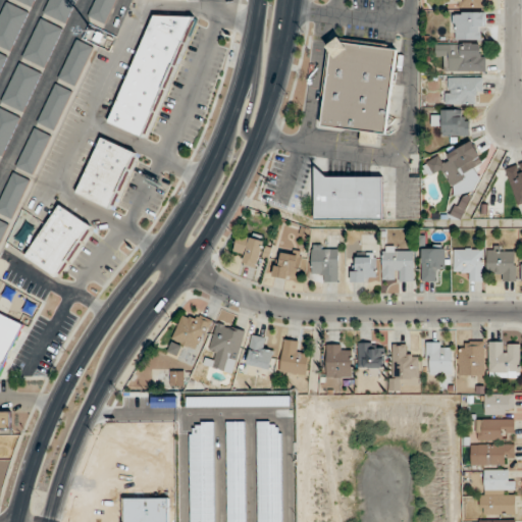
[(49,0),(43,13),(66,23),(76,0),(49,0)]
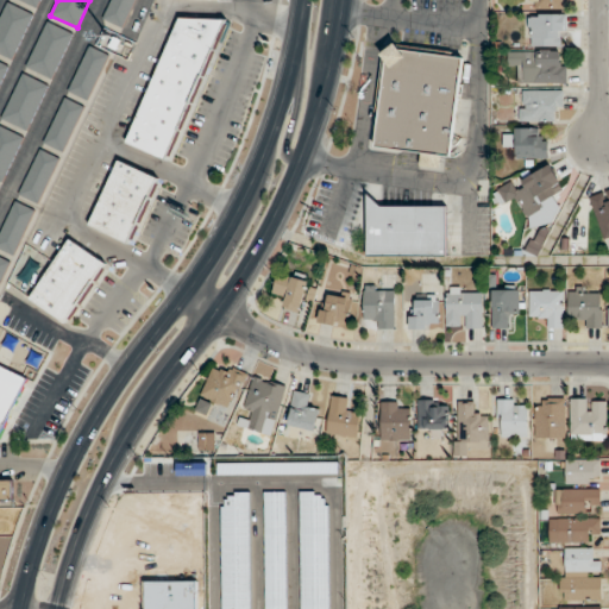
[(111,0),(102,19),(124,29),(136,0),(111,0)]
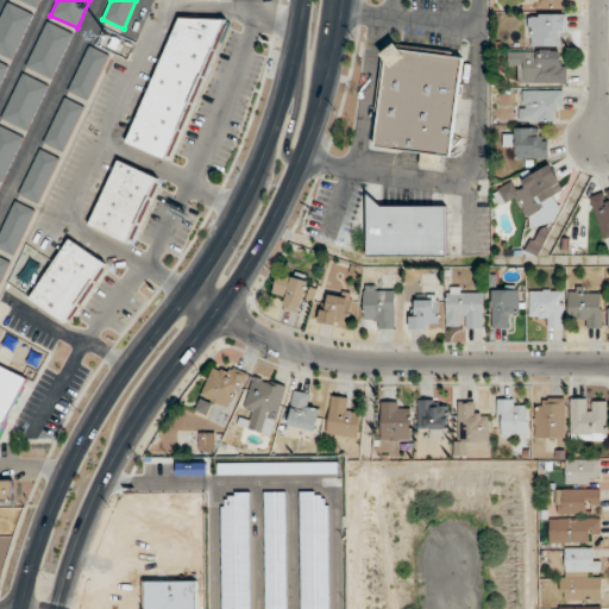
[(0,54),(13,60),(33,14),(7,2),(0,18),(0,54)]
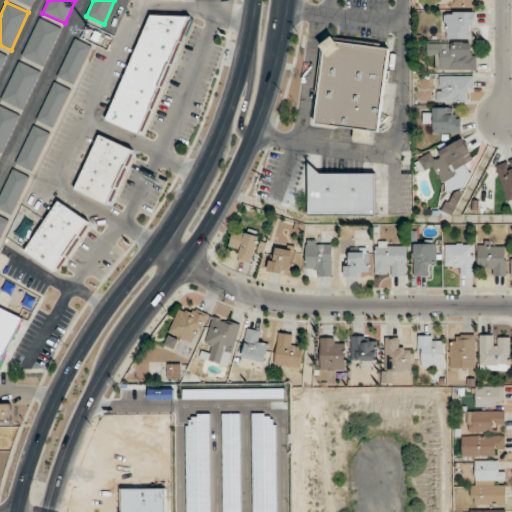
[(107,122),(147,137),(189,23),(150,8),(107,122)]
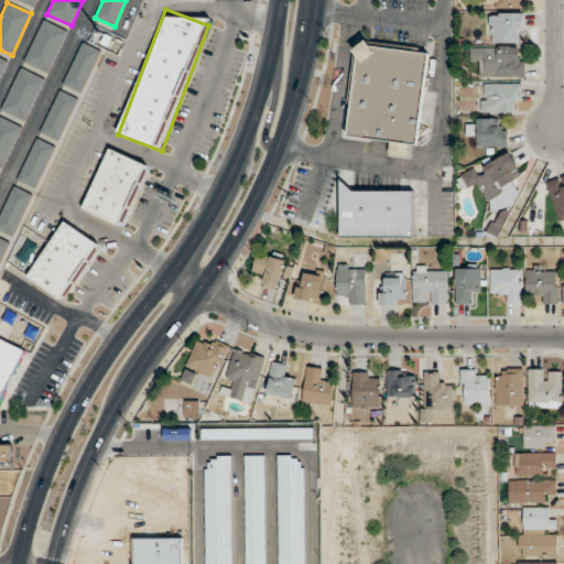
[(522,13),(490,13),(490,43),(522,43),(522,13)]
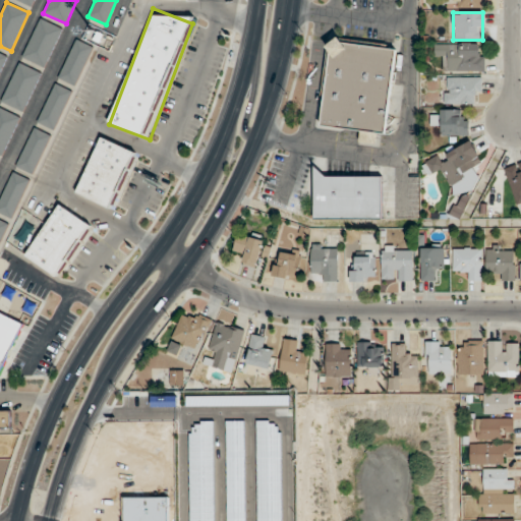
[(62,29),(39,18),(21,58),(45,67),(62,29)]
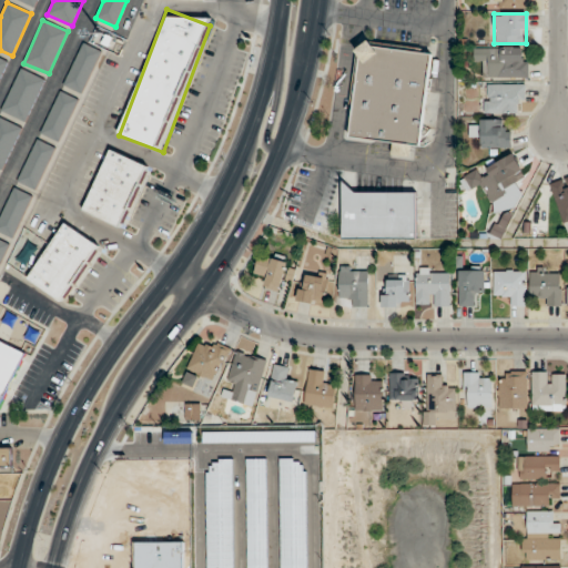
[(63,85),(82,94),(101,50),(82,42),(63,85)]
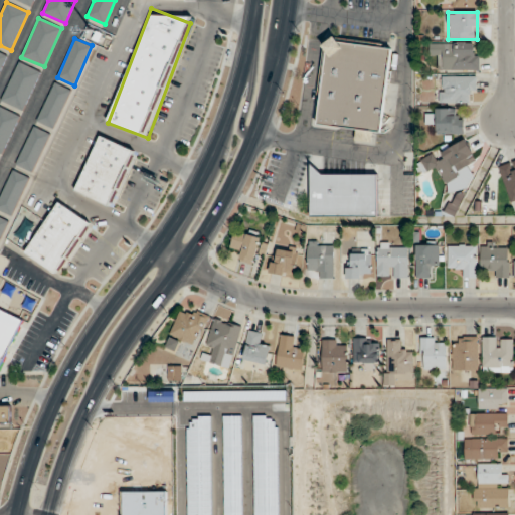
[(391,45),(326,39),(318,126),(356,130),(355,141),(372,143),(374,132),(382,133),(391,45)]
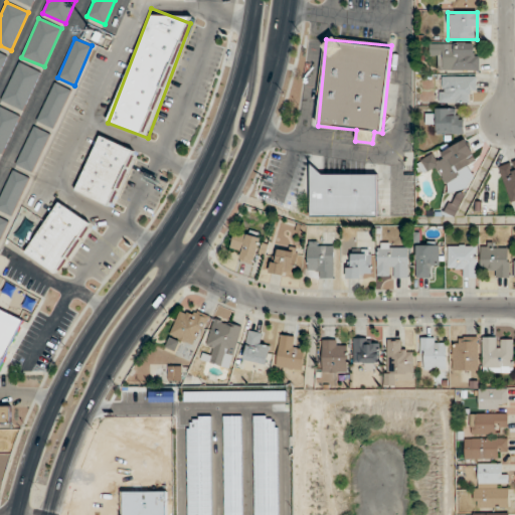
[(440,70),(479,70),(479,43),(430,43),(430,58),(440,58),(440,70)]
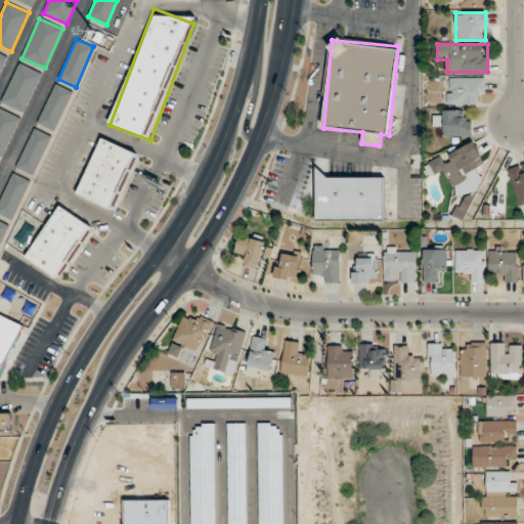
[(42,74),(18,62),(1,101),(24,113),(42,74)]
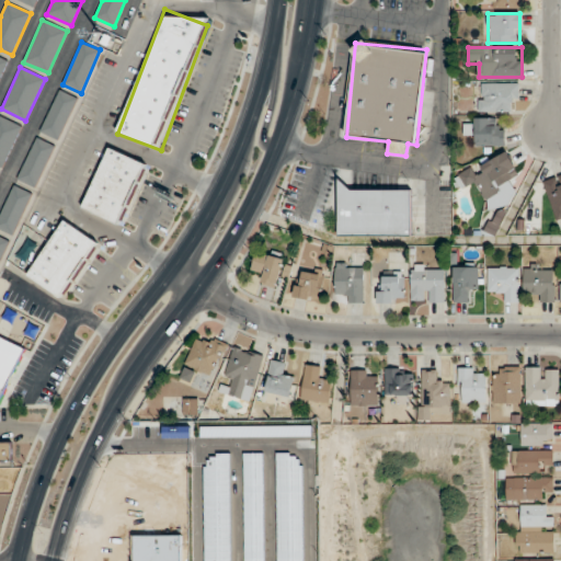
[(479,112),(510,112),(510,102),(518,102),(518,84),(479,84),(479,112)]
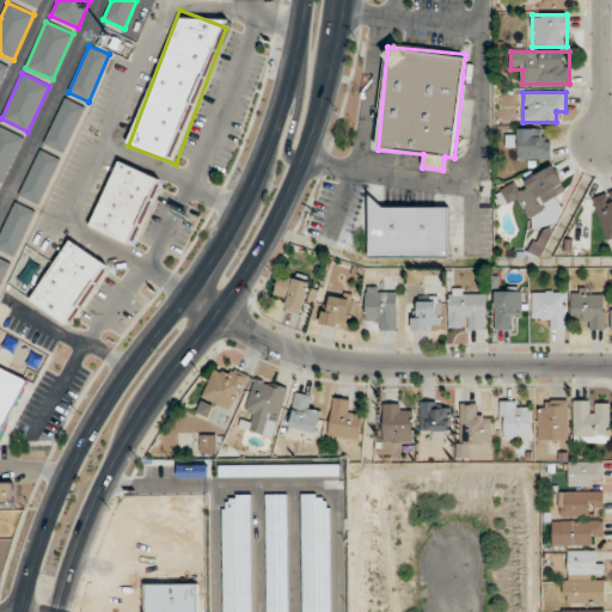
[(63,153),(85,108),(63,98),(43,145),(63,153)]
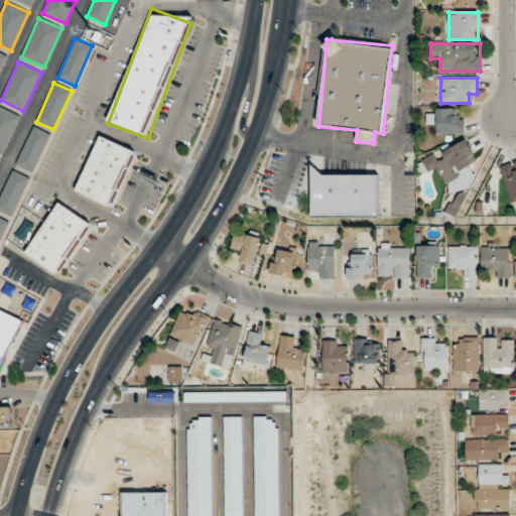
[(0,153),(3,154),(20,116),(0,107),(0,153)]
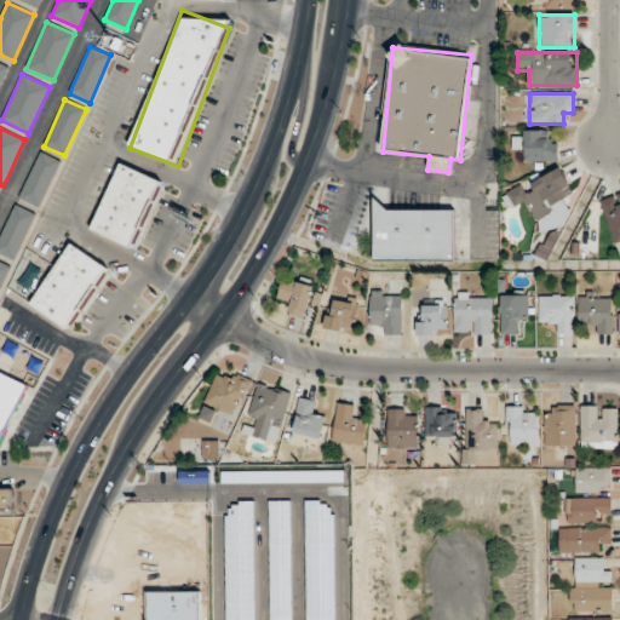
[(524,162),(557,162),(557,142),(546,142),(546,130),(523,130),(523,137),(514,137),(514,149),(524,149),(524,162)]
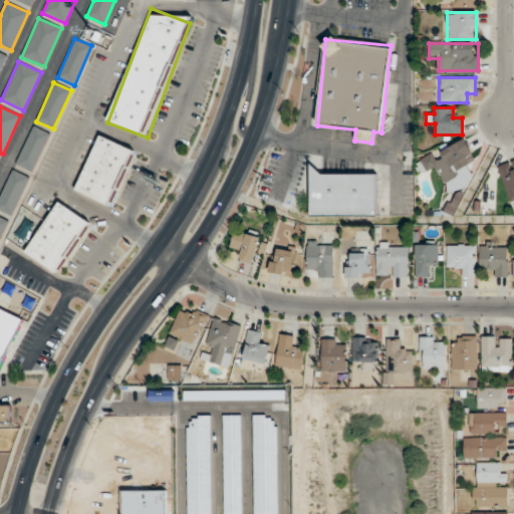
[(50,135),(34,126),(15,164),(31,173),(50,135)]
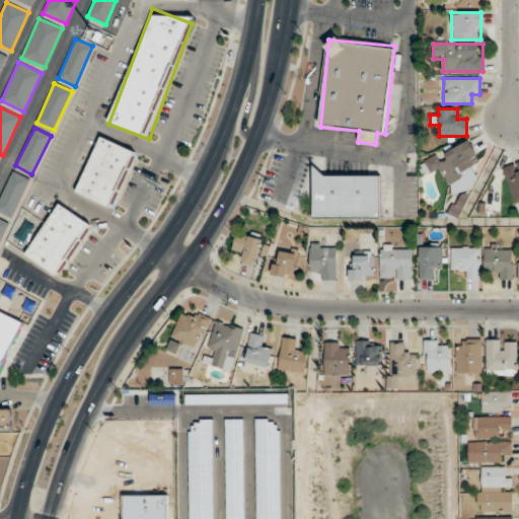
[(113,209),(135,150),(98,136),(76,195),(113,209)]
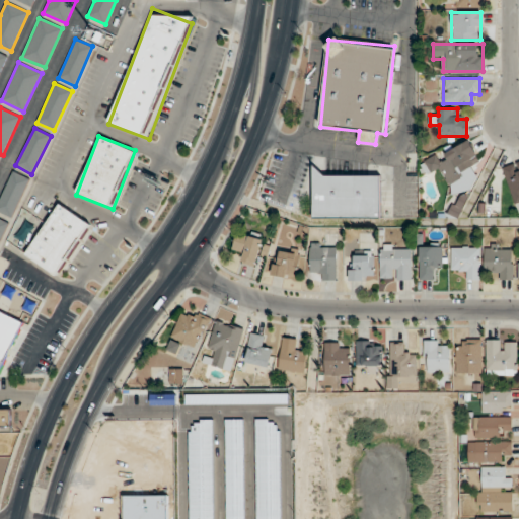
[(421,163),(426,173),(437,167),(445,184),(483,166),(469,140),(421,163)]
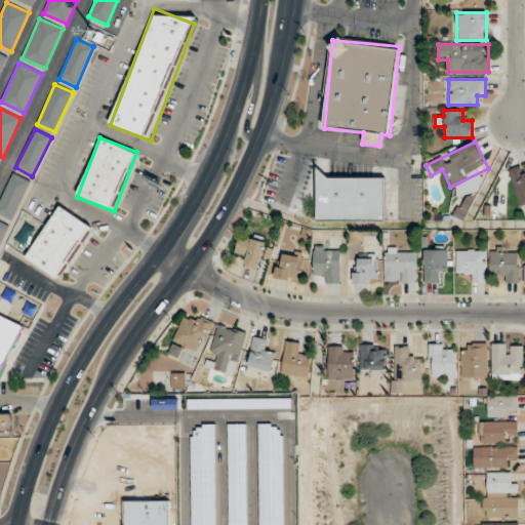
[(519,205),(524,203),(524,163),(509,168),(519,205)]
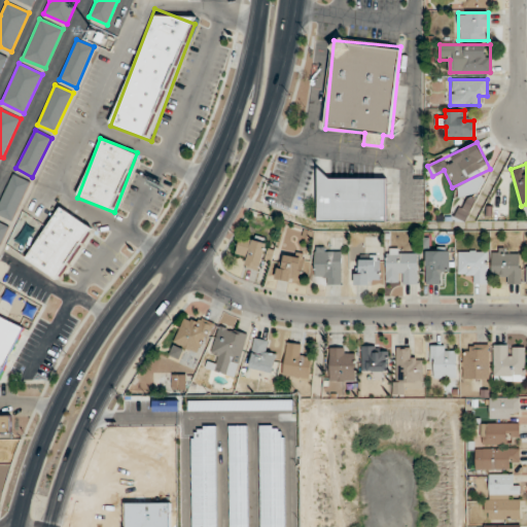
[(386,178),(328,178),(328,171),(318,171),(318,222),(386,222),(386,178)]
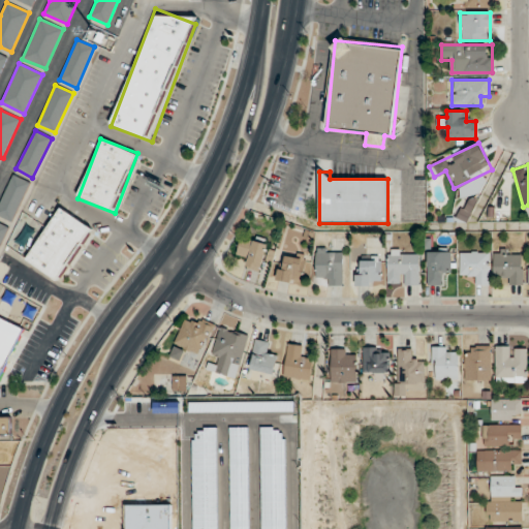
[(465,223),(477,203),(469,197),(457,218),(465,223)]
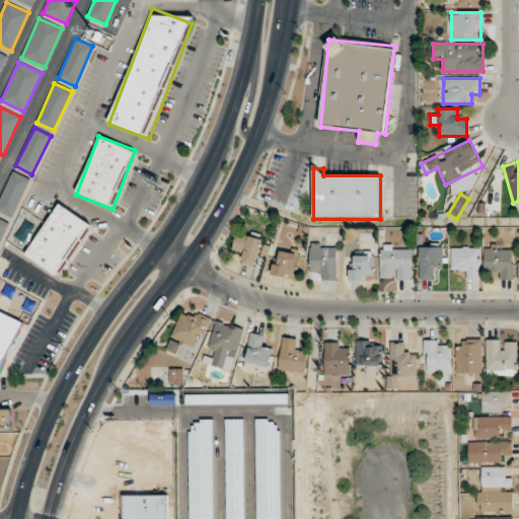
[(57,276),(90,223),(59,203),(25,255),(57,276)]
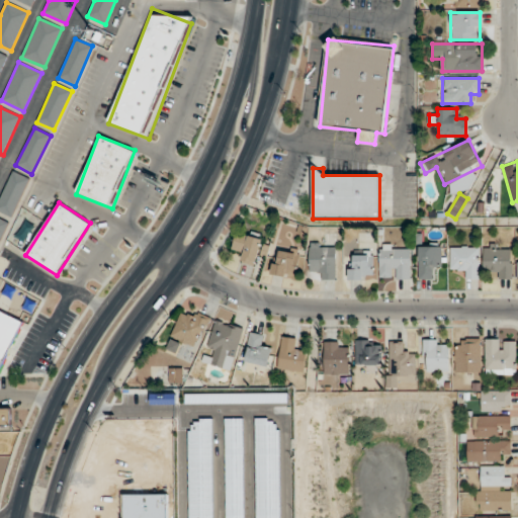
[(242,251),(240,263),(257,266),(262,236),(236,232),(233,250),(242,251)]
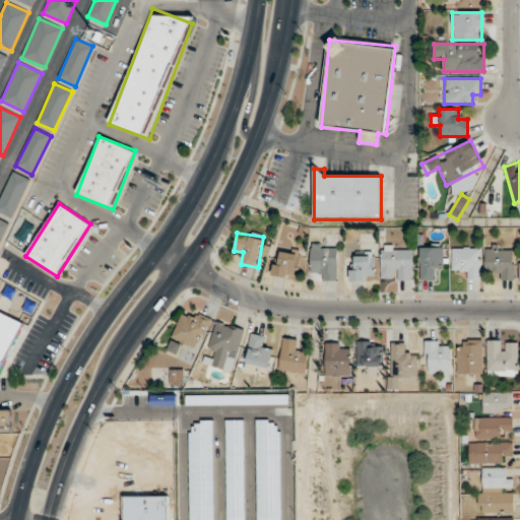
[(336,245),(311,245),(311,271),(319,271),(319,281),(336,281),(336,245)]
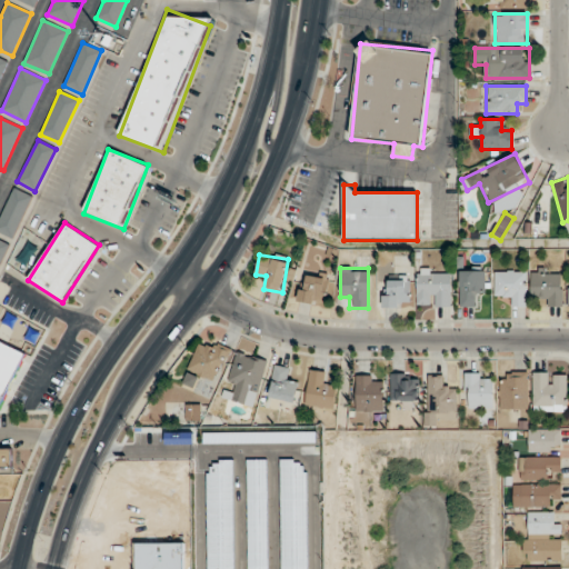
[(485,268),(459,268),(459,307),(473,307),(473,296),(485,296),(485,268)]
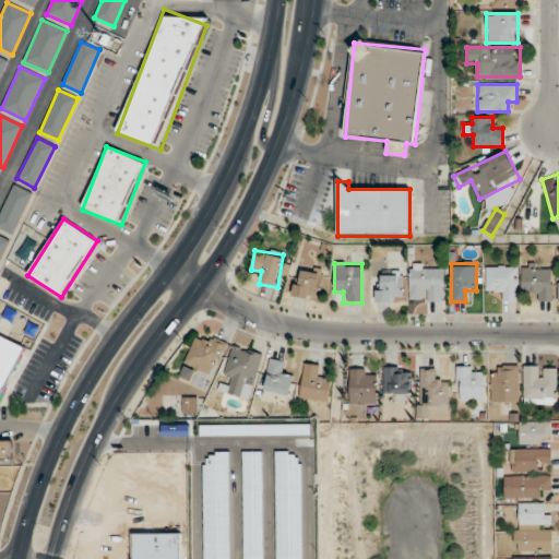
[(442,300),(442,265),(409,265),(409,300),(442,300)]
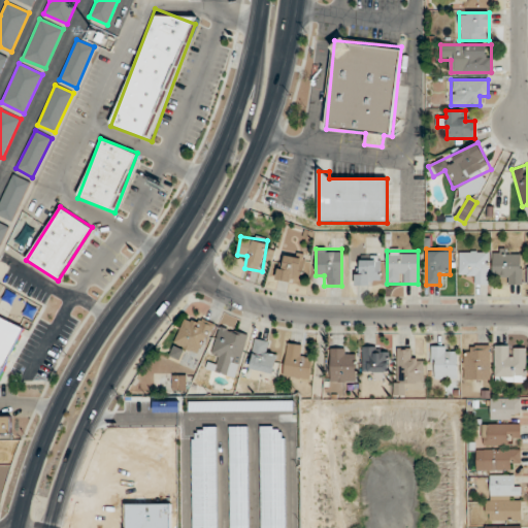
[(502,286),(522,286),(522,251),(493,251),(493,274),(502,274),(502,286)]
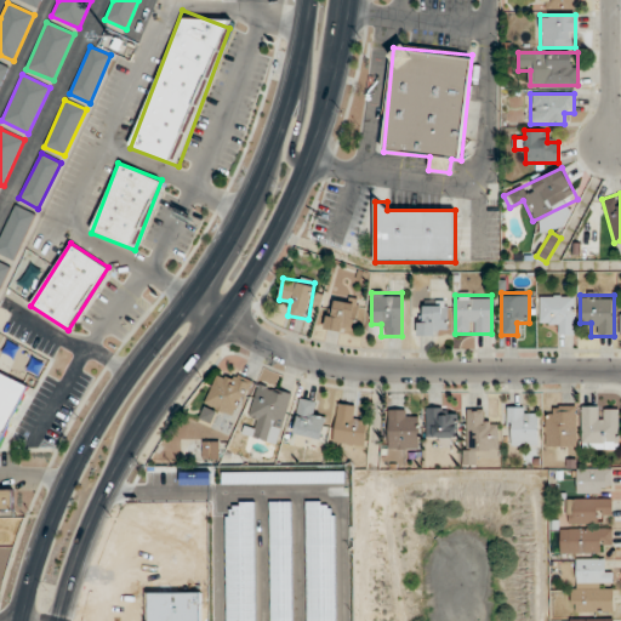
[(574,296),(540,296),(540,323),(551,323),(551,335),(574,335),(574,296)]
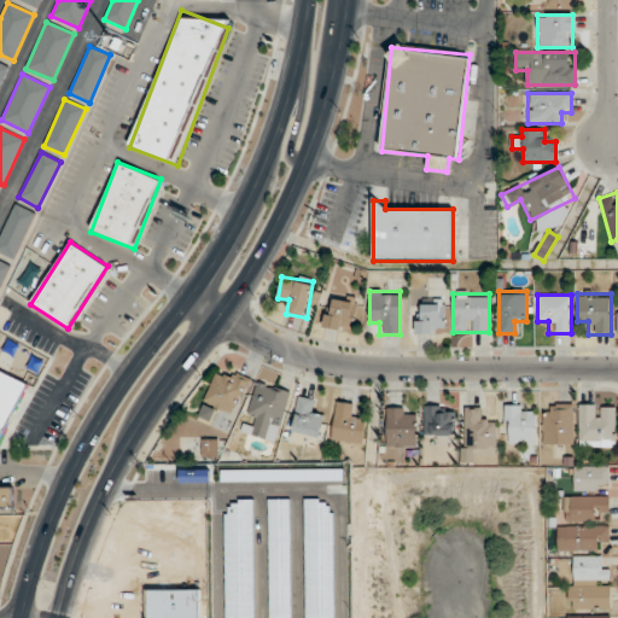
[(415,334),(447,334),(447,299),(426,299),(426,310),(415,310),(415,334)]
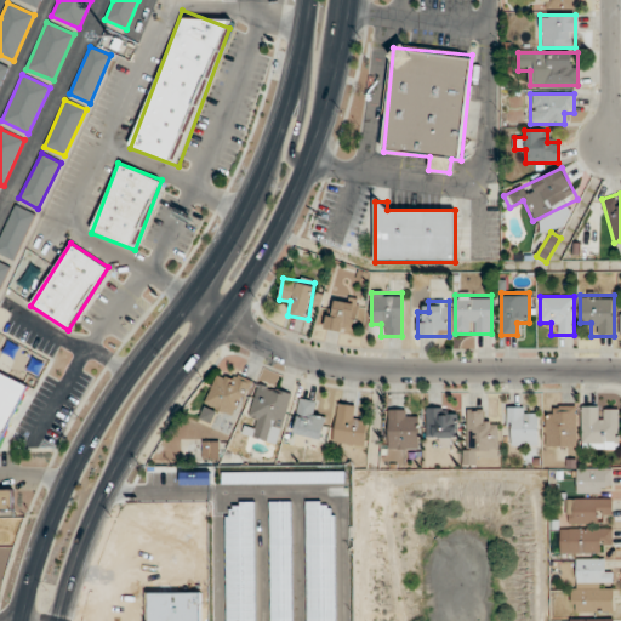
[(204,404),(237,417),(251,383),(220,369),(204,404)]
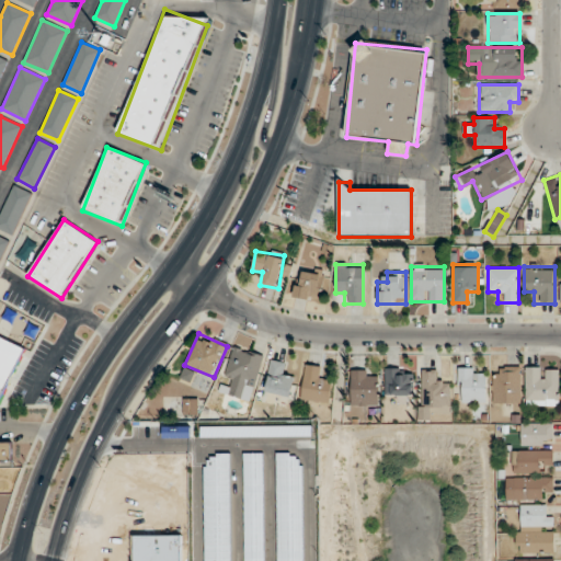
[(251,401),(263,355),(232,346),(224,378),(232,381),(229,395),(251,401)]
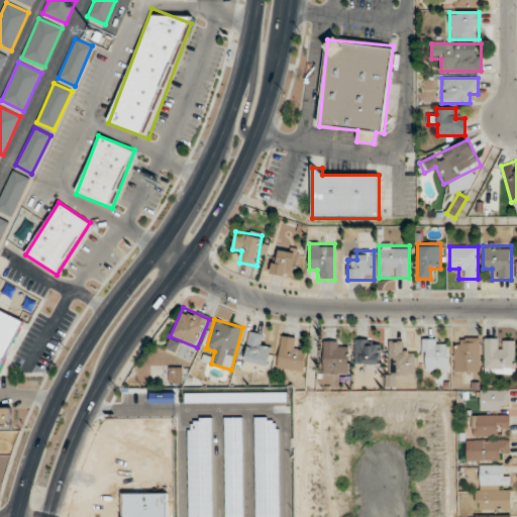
[(264,335),(250,332),(244,360),(268,365),(272,346),(262,344),(264,335)]
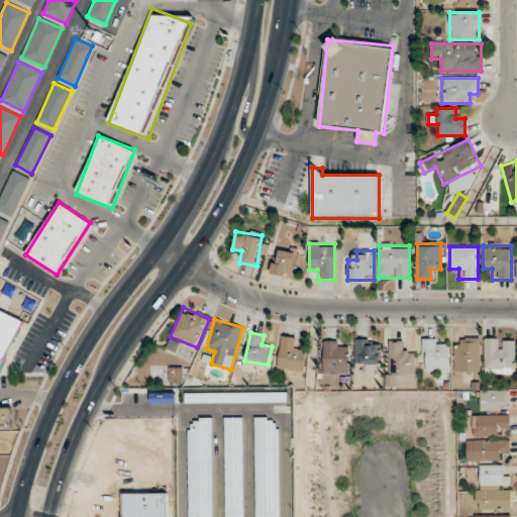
[(303,372),(306,350),(298,349),(299,338),(282,336),(278,369),(303,372)]
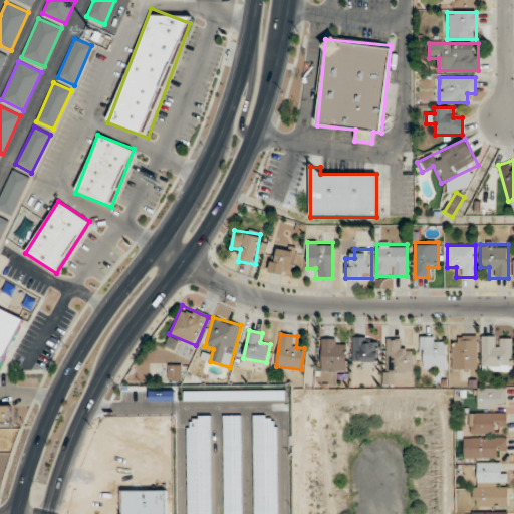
[(378,362),(378,337),(352,337),(352,362),(378,362)]
